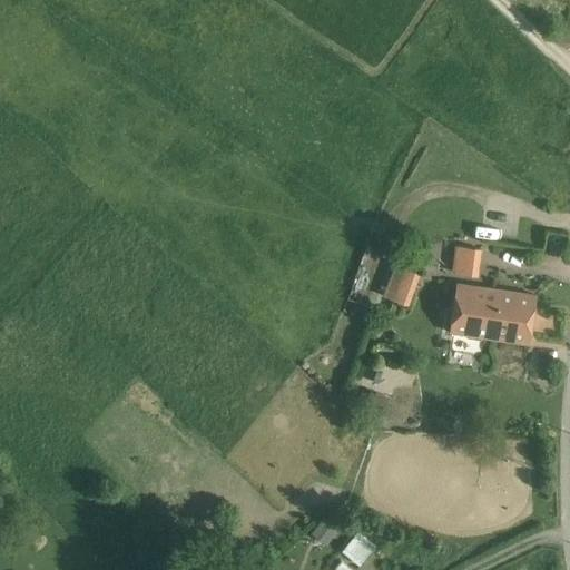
[(479,249),(457,246),(453,272),(475,275),(479,249)]
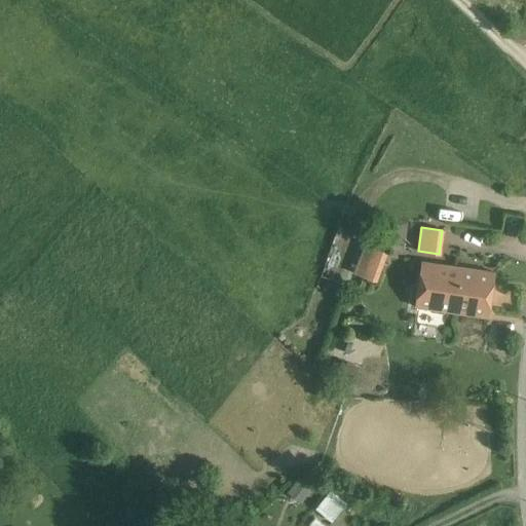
[(375,282),(385,252),(366,245),(354,273),(375,282)]
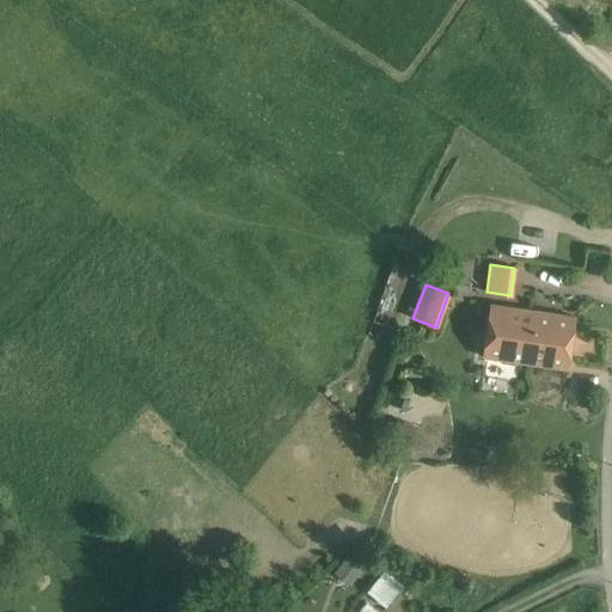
[(574,318),(490,305),(483,356),(567,368),(574,318)]
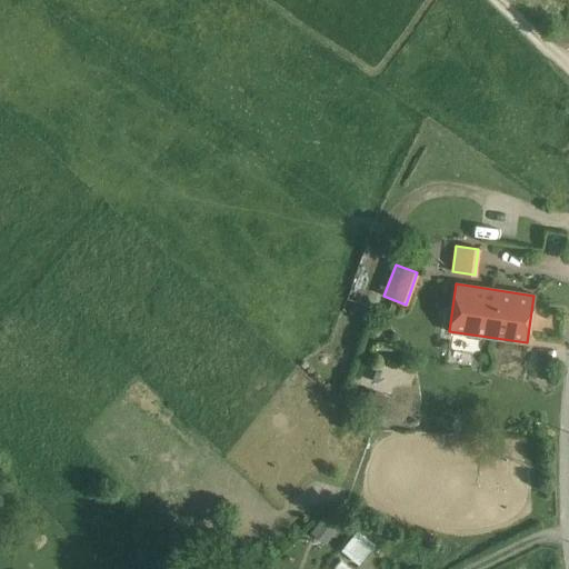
[(319,516),(311,532),(329,540),(337,523),(319,516)]
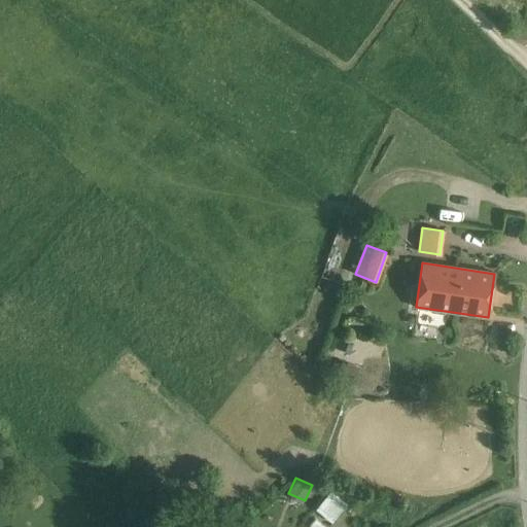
[(348,505),(331,491),(316,510),(331,523),(348,505)]
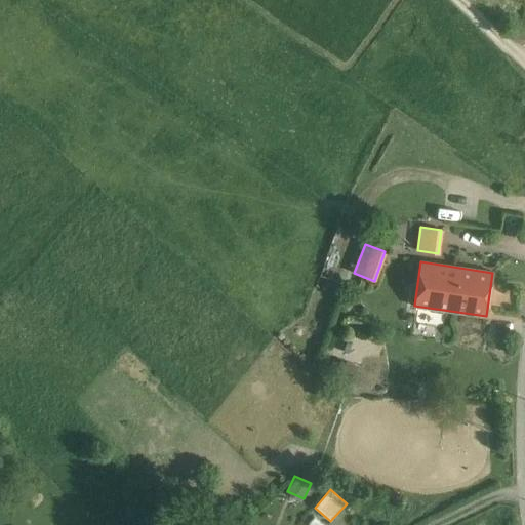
All buildings are outlined.
